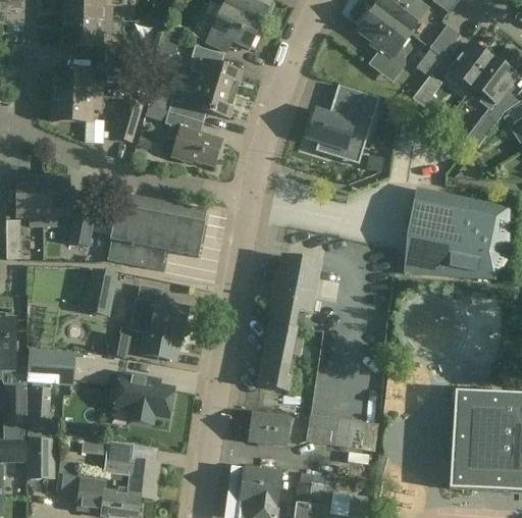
[(63,0),(63,17),(111,18),(111,6),(101,5),(101,0),(63,0)]
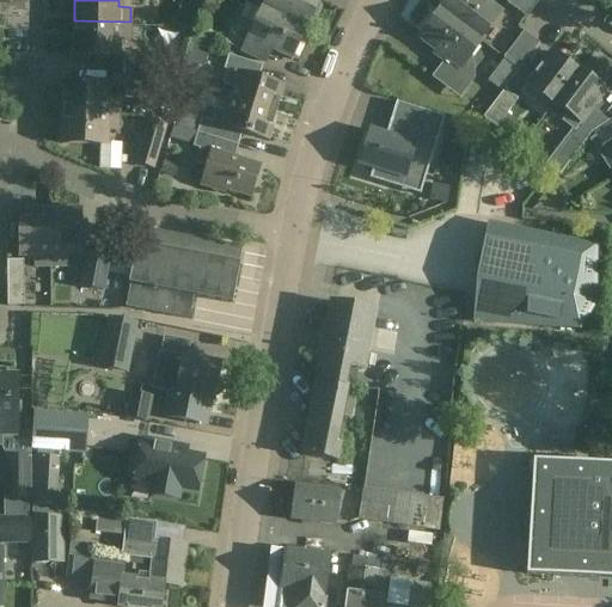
[(263,0),(262,4),(305,24),(316,0),(263,0)]
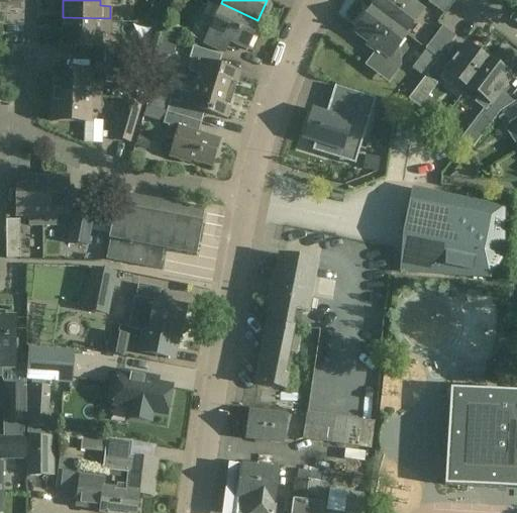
[(405,30),(405,29),(422,8),(411,0),(374,0),(371,5),(373,6),(405,30)]
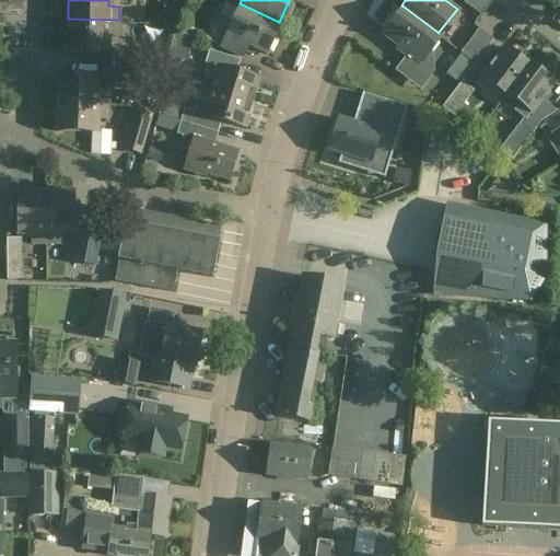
[(266,50),(279,22),(240,3),(232,20),(217,12),(206,35),(242,53),(247,41),(266,50)]
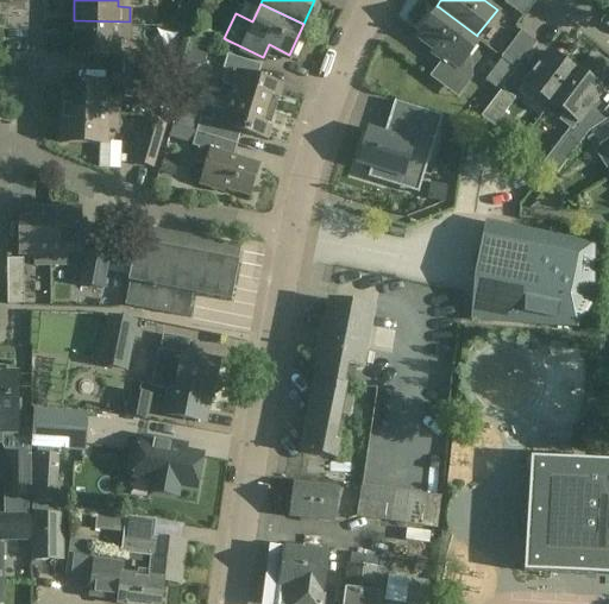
[(439,7),(419,33),(459,64),(479,37),(477,35),(477,36),(439,7)]
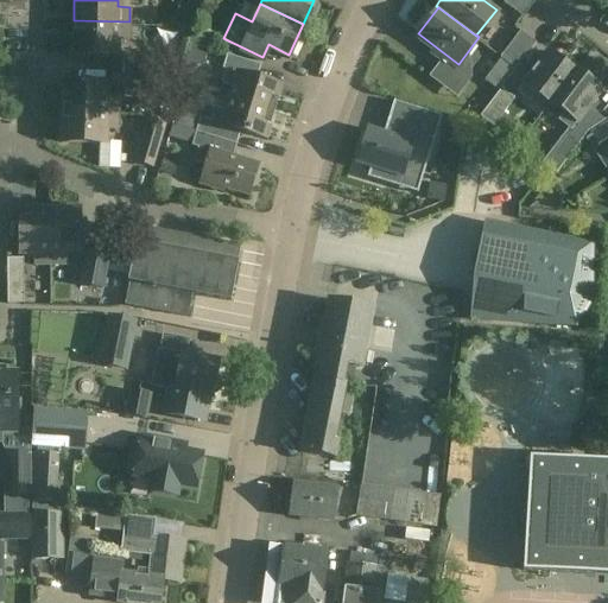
[(130,21),(74,20),(73,50),(116,51),(118,37),(128,37),(130,21)]
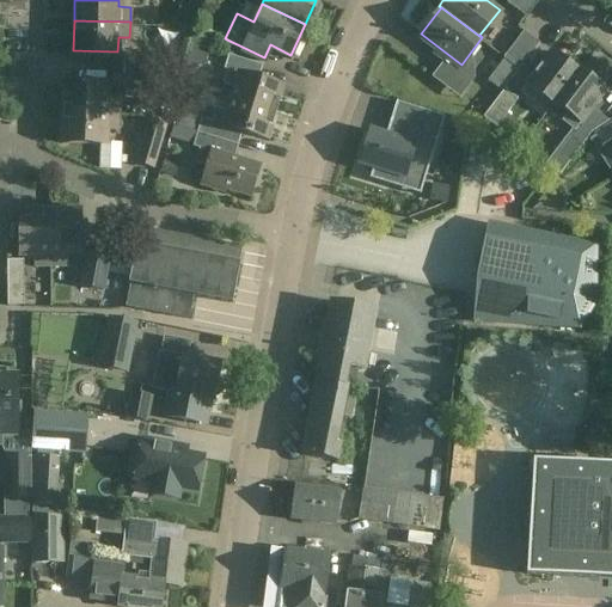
[(524,28),(503,53),(518,65),(539,40),(524,28)]
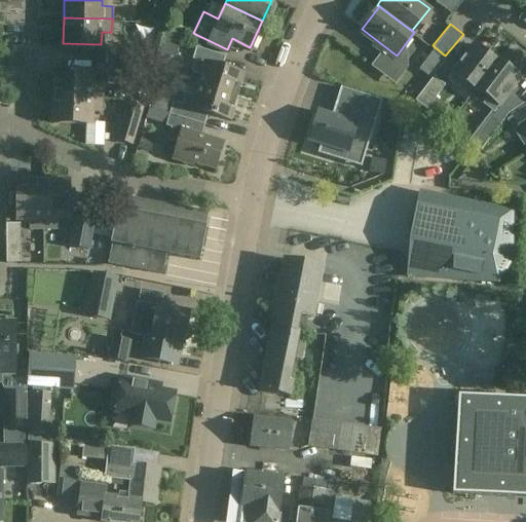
[(477,84),(496,59),(474,41),(447,77),(458,85),(463,78),(475,86),(477,84)]
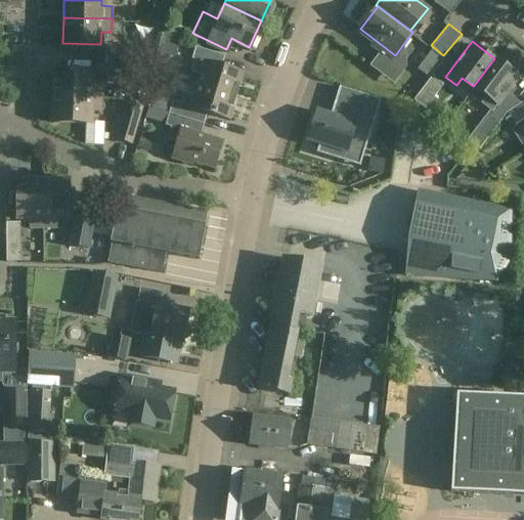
[(106,44),(105,57),(128,58),(142,58),(154,58),(154,46),(106,44)]
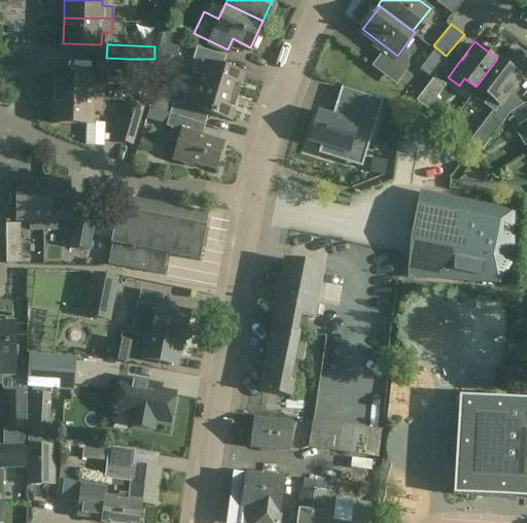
[(202,72),(199,82),(237,94),(243,71),(221,65),(225,53),(196,44),(192,57),(195,57),(191,69),(202,72)]
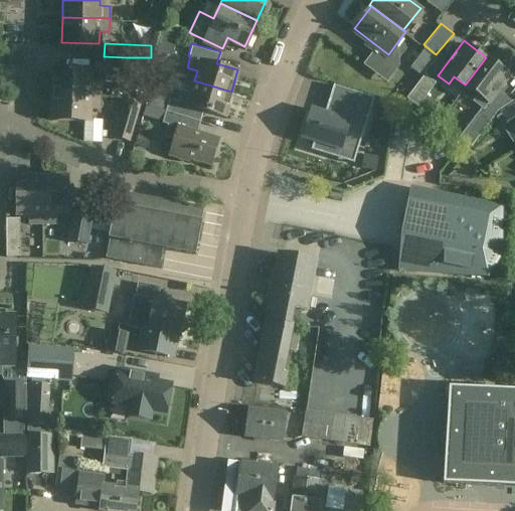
[(156,49),(153,59),(164,62),(167,52),(156,49)]
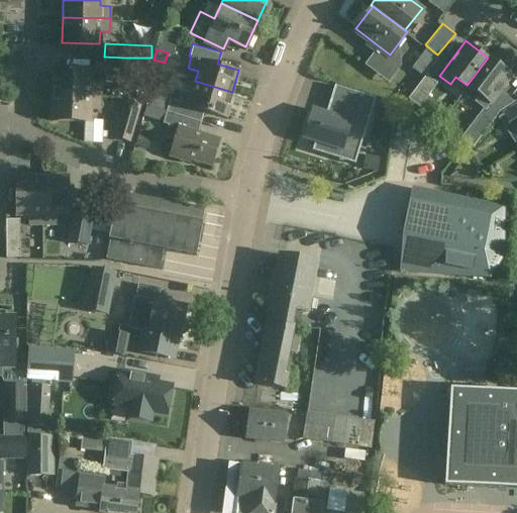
[(489,56),(488,58),(469,83),(480,91),(474,98),(484,105),(460,135),(473,143),(500,107),(510,101),(498,92),(512,73),(501,65),(502,63),(493,57),(492,58),(489,56)]
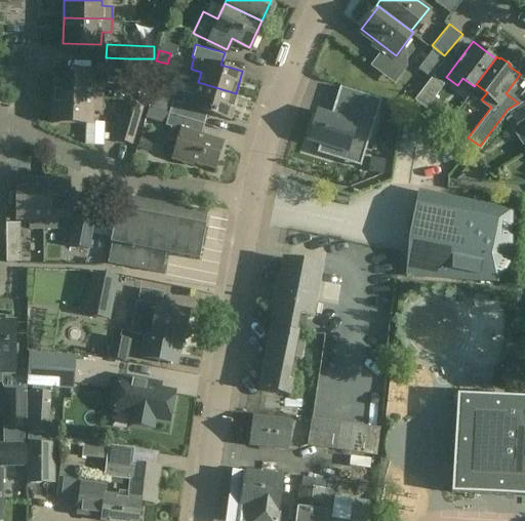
[(154,58),(143,58),(128,58),(106,57),(106,59),(96,59),(96,72),(143,73),(143,67),(154,67),(154,58)]
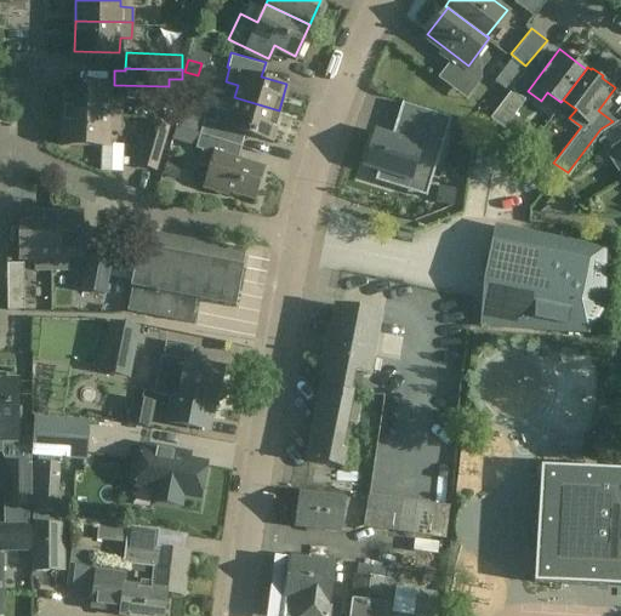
[(63,110),(120,112),(120,96),(108,96),(109,81),(63,80),(63,110)]
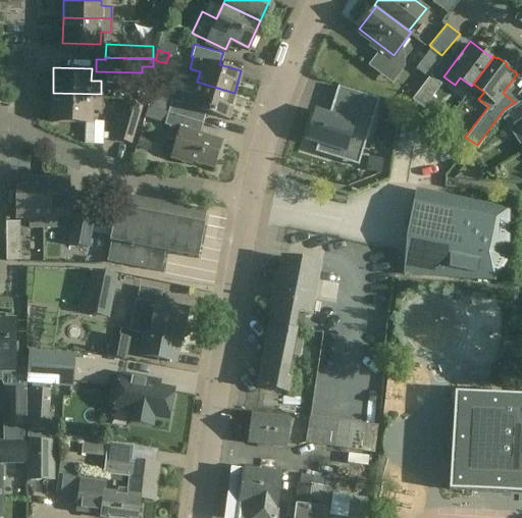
[(164,86),(167,73),(157,70),(154,84),(164,86)]
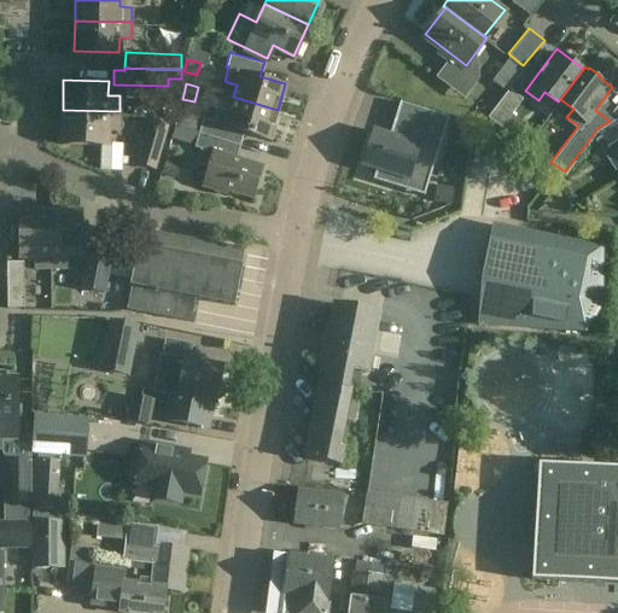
[(509,87),(488,115),(501,124),(523,97),(509,87)]
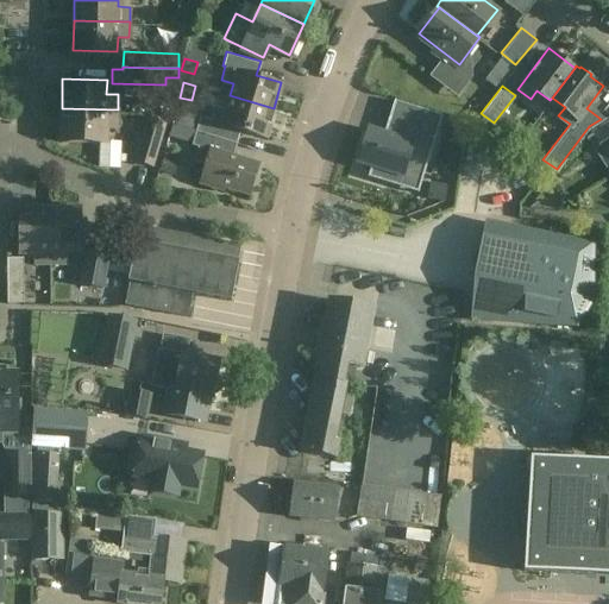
[(265,134),(274,108),(230,95),(226,107),(214,104),(209,117),(200,114),(195,127),(237,140),(240,126),(265,134)]
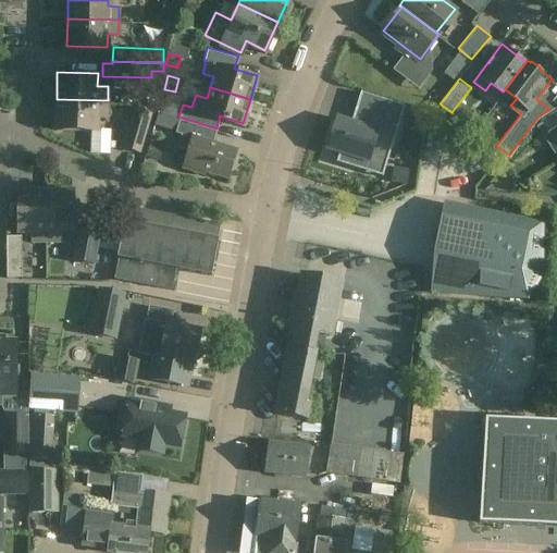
[(107,114),(108,100),(57,99),(56,126),(91,127),(96,127),(97,114),(107,114)]
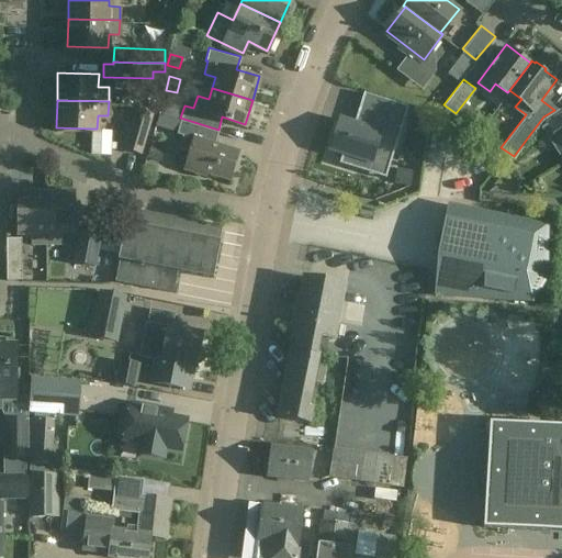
[(141,154),(153,112),(135,108),(123,148),(141,154)]
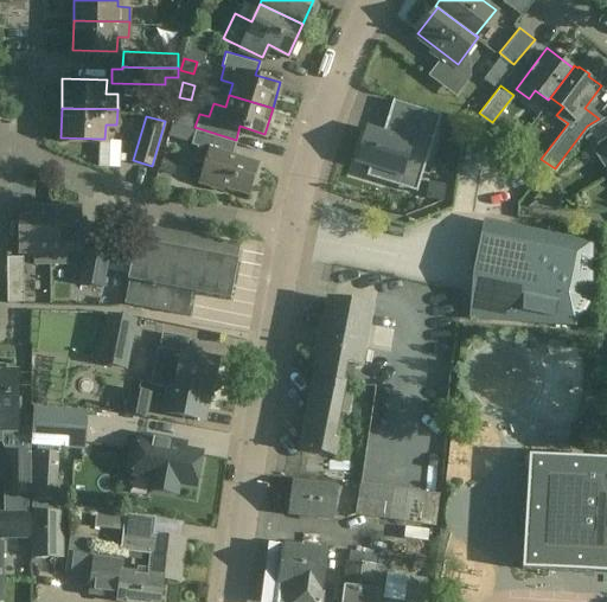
[(606,117),(589,129),(602,151),(606,147),(606,117)]
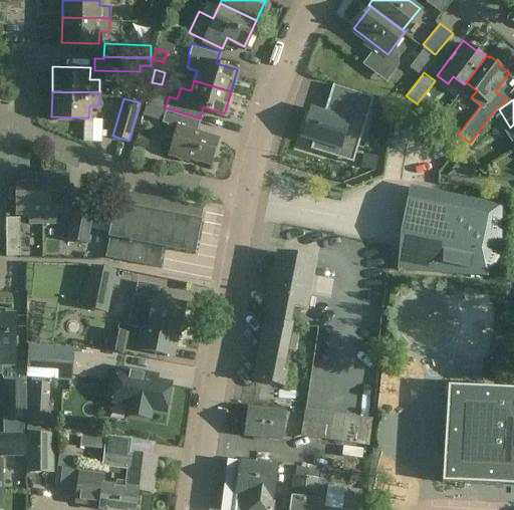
[(357,130),(363,110),(335,101),(331,113),(310,106),(302,134),(340,146),(346,126),(357,130)]
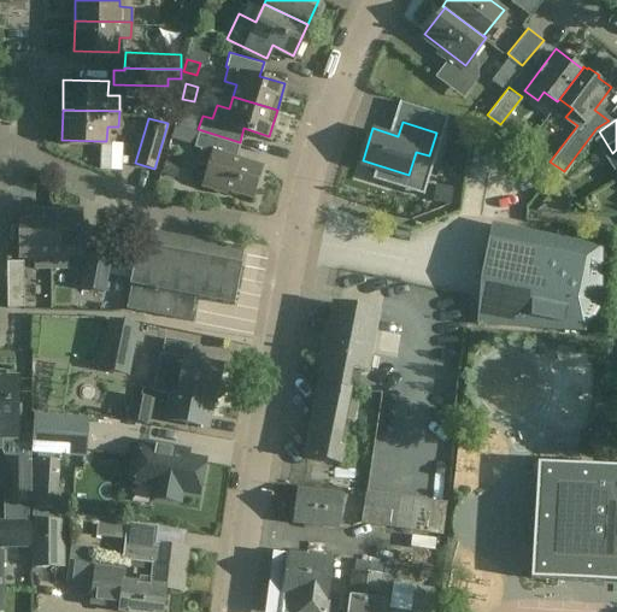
[(240,142),(198,129),(194,143),(200,146),(195,159),(209,164),(203,181),(219,186),(221,183),(252,193),(254,186),(259,182),(262,172),(259,168),(260,164),(235,157),(240,142)]
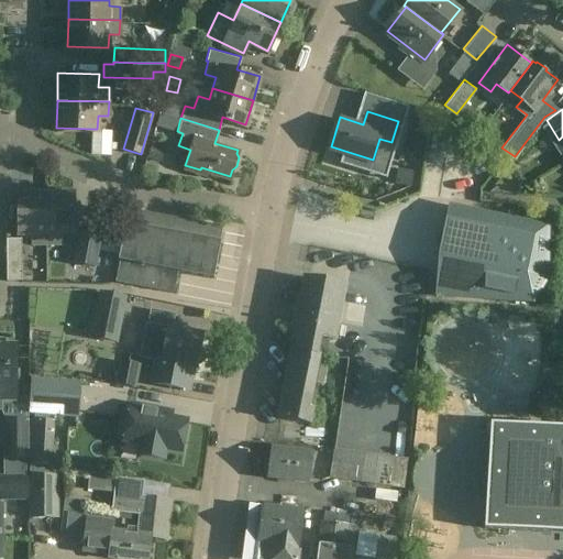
[(97,129),(92,129),(91,148),(95,151),(108,152),(109,138),(97,129)]
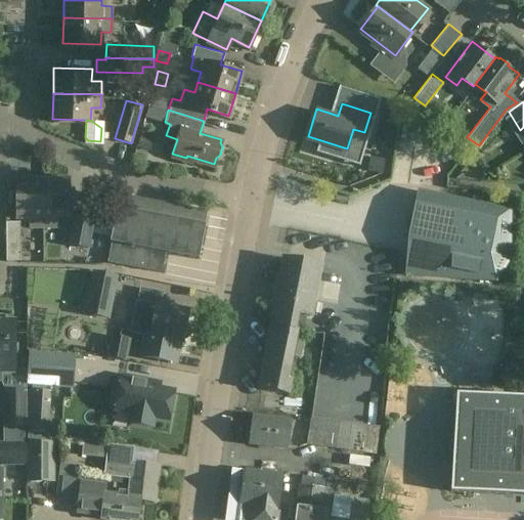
[(43,224),(42,176),(16,177),(16,215),(30,215),(30,224),(43,224)]
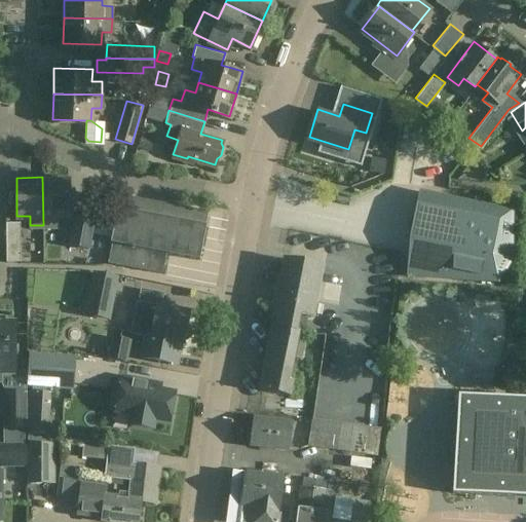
[(68,177),(42,177),(43,225),(55,225),(55,215),(69,215),(68,177)]
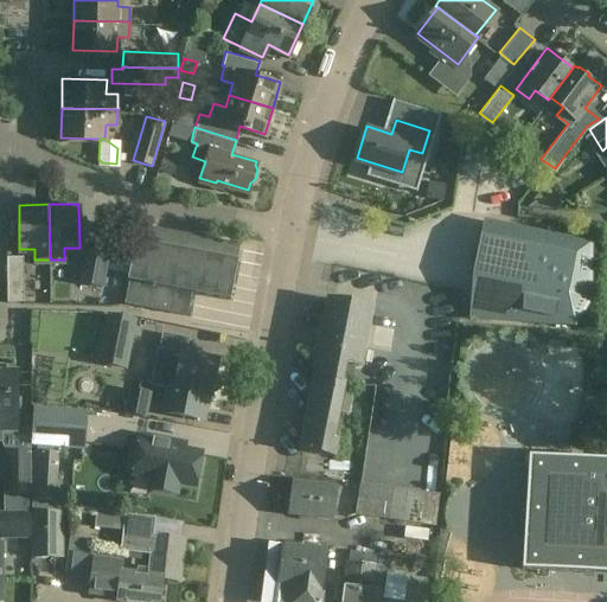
[(558,225),(547,225),(545,231),(483,218),(471,298),(470,315),(574,322),(587,296),(590,241),(557,234),(558,225)]
